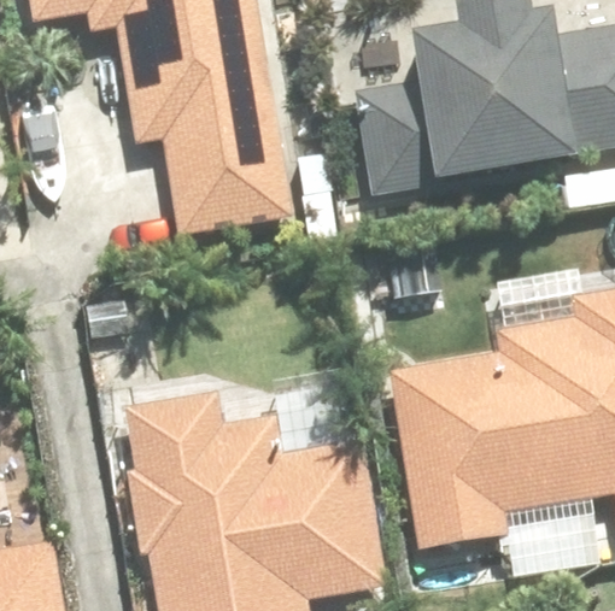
[(30,0),(34,21),(88,11),(91,30),(116,25),(135,144),(162,139),(179,234),(292,215),(255,0),(30,0)]
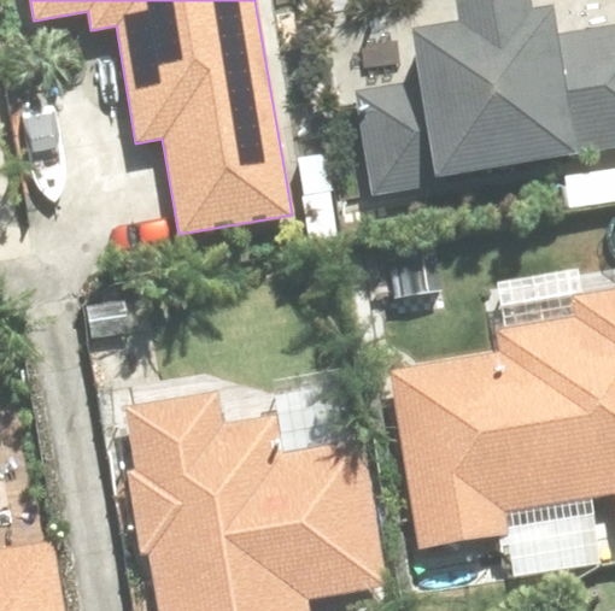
[(458,27),(409,36),(419,81),(352,94),(372,194),(614,146),(614,25),(551,39),(545,10),(525,16),(522,0),(479,0),(455,5),(458,27)]
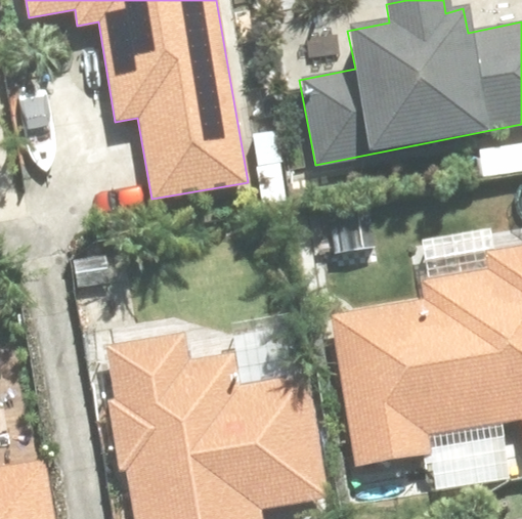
[(278,127),(253,129),(257,163),(283,160),(278,127)]
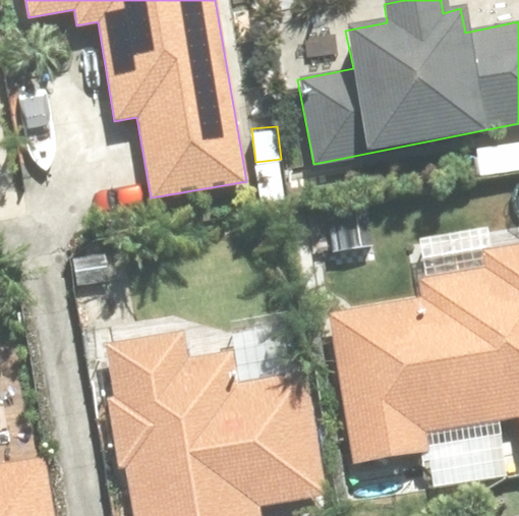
[(518,139),(475,148),(481,176),(518,169),(518,139)]
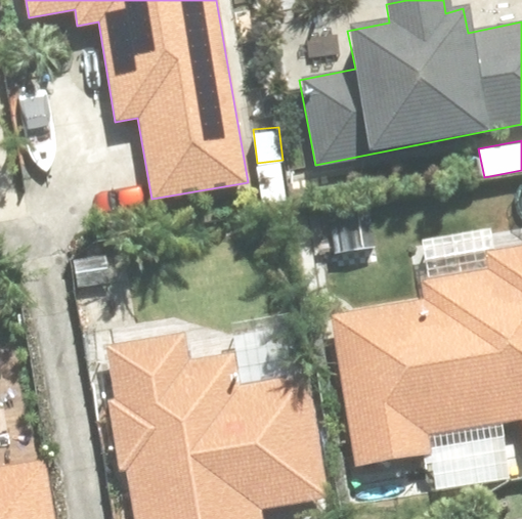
[(421,280),(424,302),(332,316),(354,466),(430,455),(427,432),(521,419),(521,247),(485,253),(487,269),(421,280)]
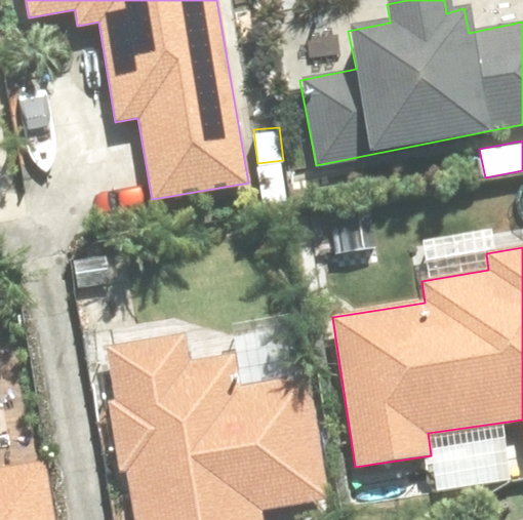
[(105,257),(74,262),(77,287),(109,281),(105,257)]
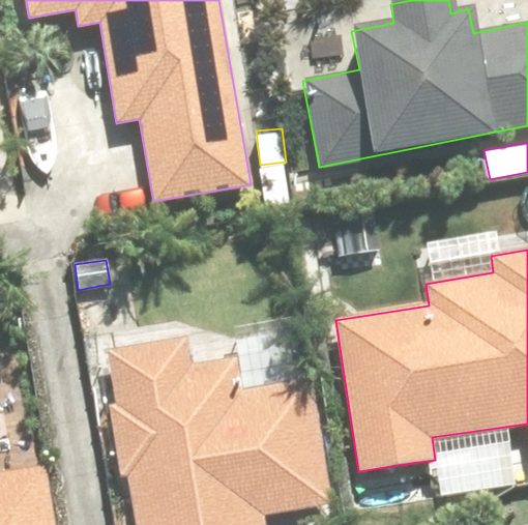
[(126,473),(135,524),(264,524),(262,516),(327,504),(306,380),(240,390),(234,358),(189,367),(185,340),(109,351),(117,402),(107,405),(119,474),(126,473)]
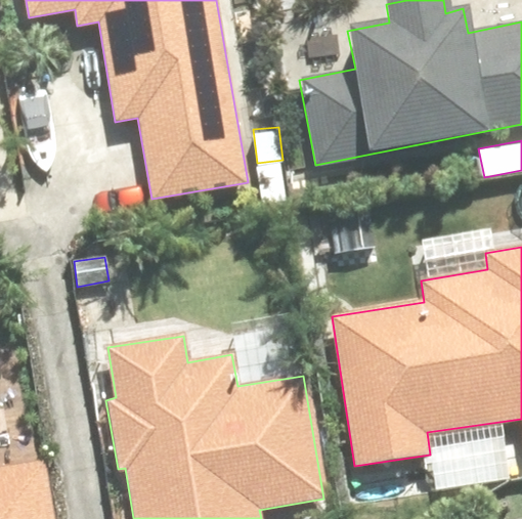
[(0,518),(52,518),(43,462),(38,463),(31,421),(7,425),(8,431),(0,431),(0,518)]
